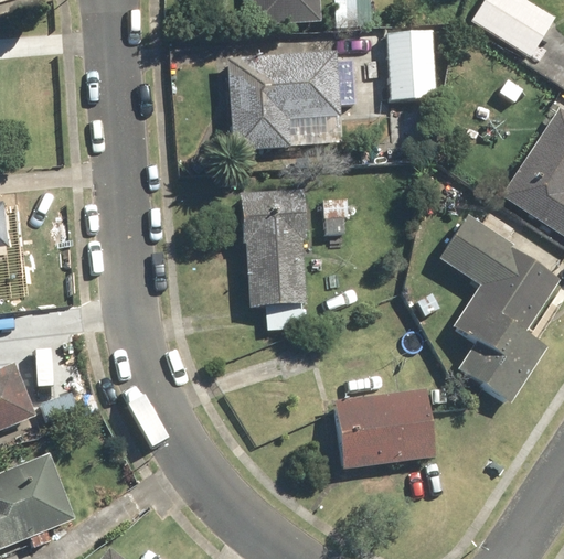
[(251,0),(252,24),(318,23),(317,0),(251,0)]
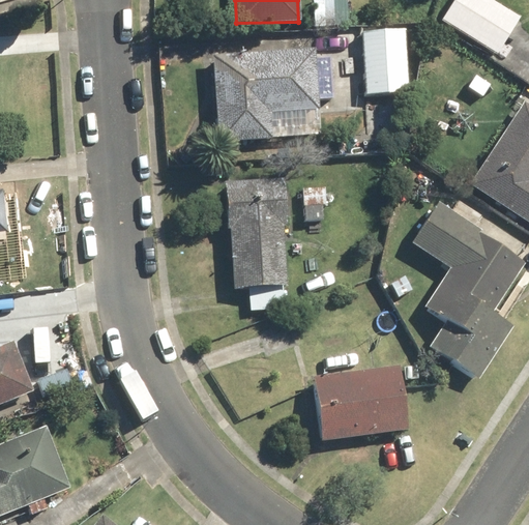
[(450,0),(440,16),(495,52),(518,17),(492,0),(450,0)]
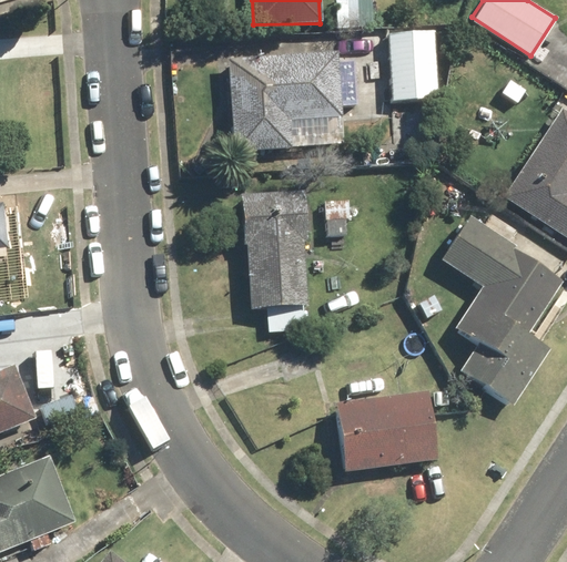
[(437,31),(391,30),(390,99),(436,99),(437,31)]
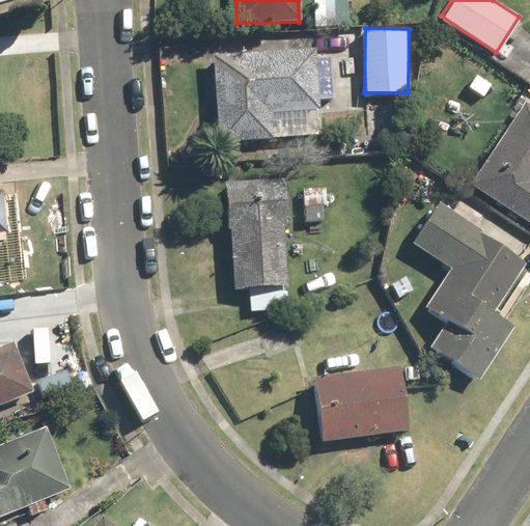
[(220,142),(272,139),(271,110),(318,107),(315,48),(216,52),(220,142)]
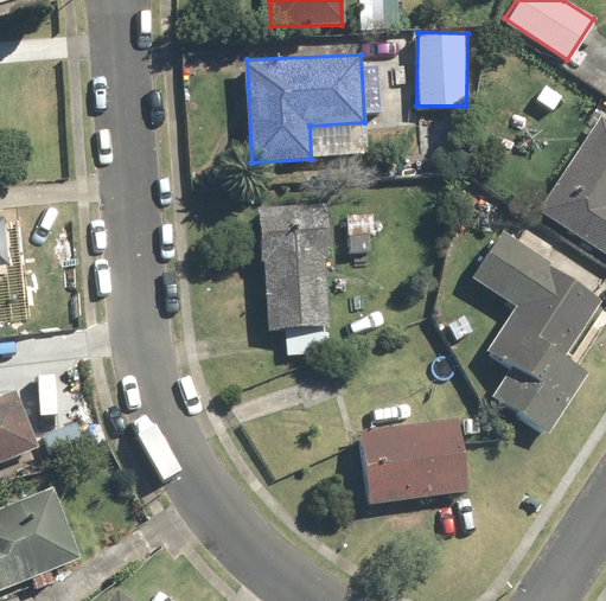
[(605,120),(598,115),(537,211),(605,254),(605,120)]
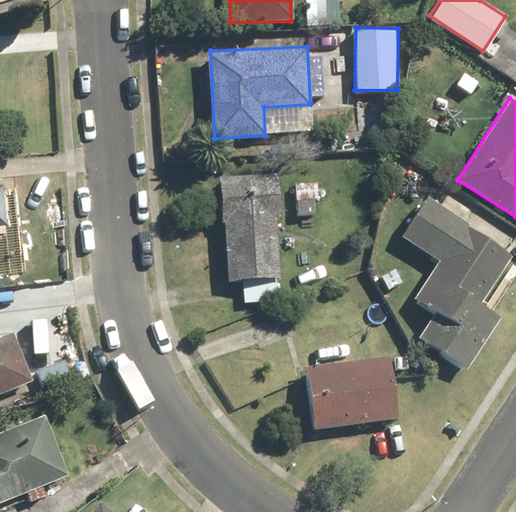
[(222,172),(220,224),(224,224),(223,245),(227,245),(227,280),(244,280),(243,301),(276,302),(280,174),(222,172)]
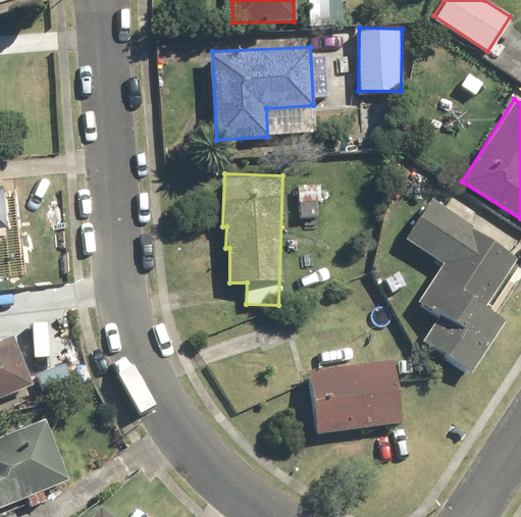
[(317,199),(329,199),(329,182),(299,182),(298,215),(316,216),(317,199)]
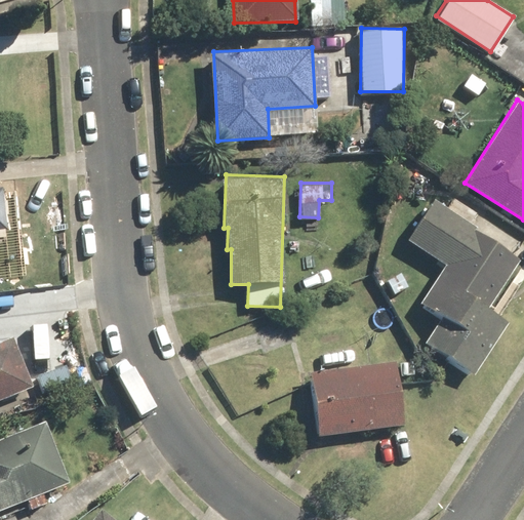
[(433,201),(407,239),(445,265),(420,303),(442,317),(424,344),(472,376),(508,323),(487,310),(520,260),(433,201)]
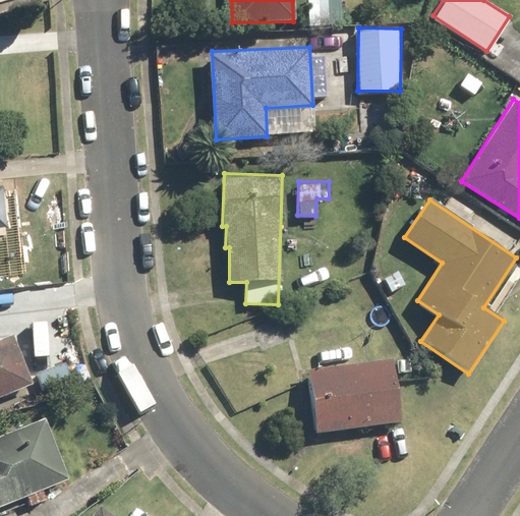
[(0,396),(33,383),(12,334),(0,338),(0,396)]
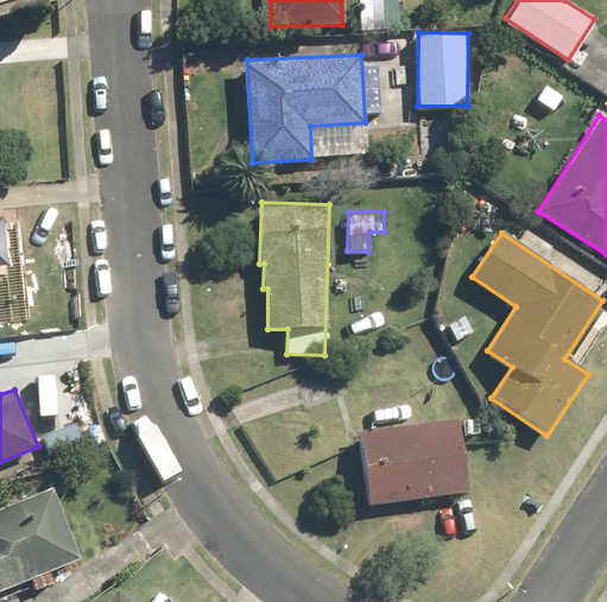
[(362,430),(370,504),(469,494),(462,420),(362,430)]
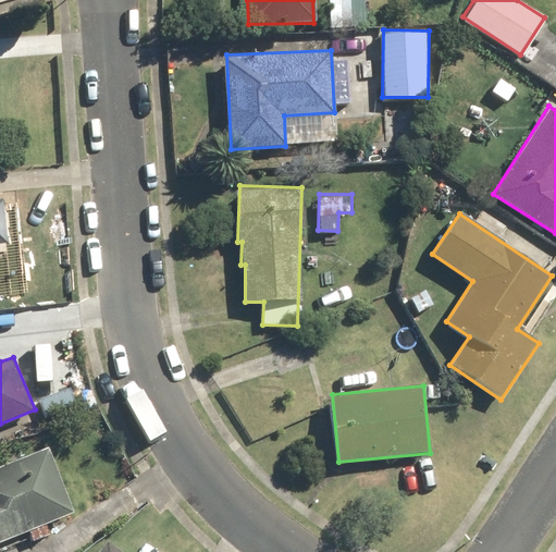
[(0,540),(28,530),(33,540),(51,534),(47,523),(71,514),(47,450),(0,466),(0,540)]
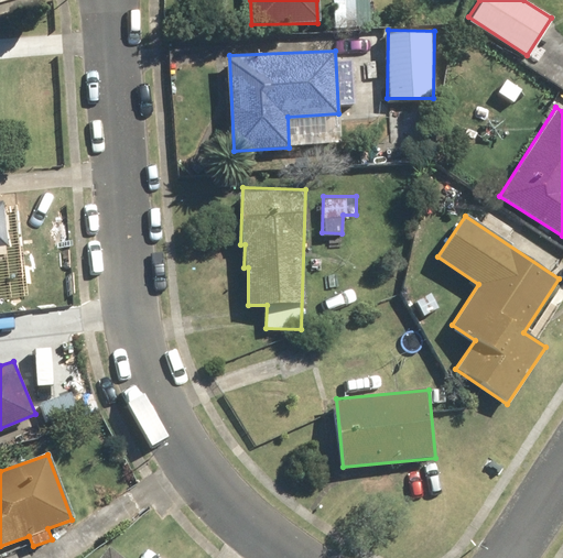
[(123,557),(110,546),(99,557),(123,557)]
